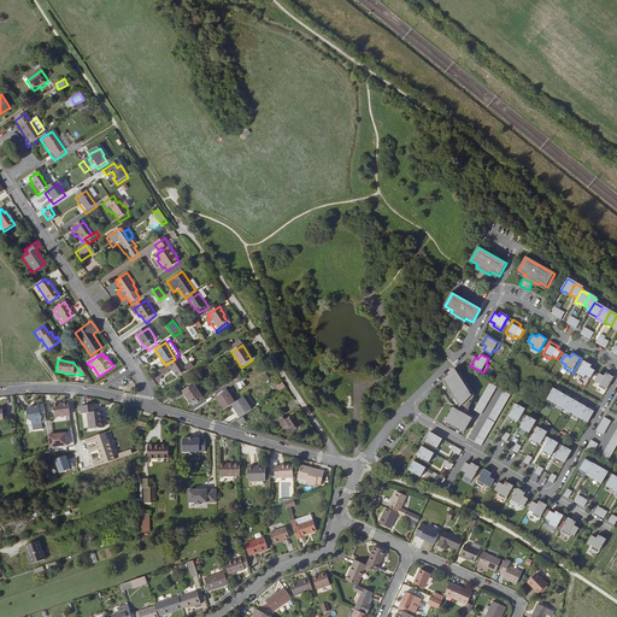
[(180,359),(178,359),(176,362),(182,369),(186,368),(184,366),(186,364),(182,359),(180,359)]
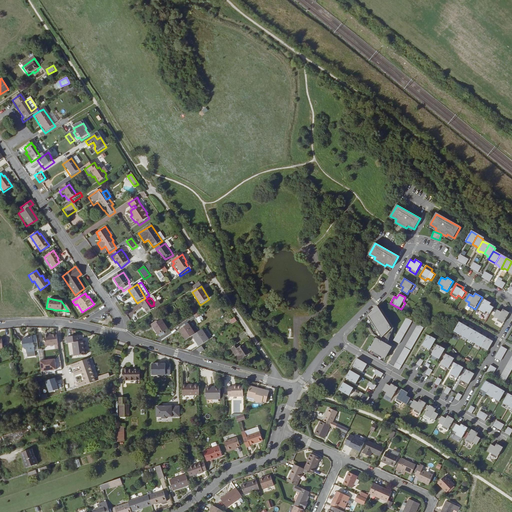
[(480,310),(486,313),(487,311),(491,313),(494,307),(490,305),(491,302),(485,299),(480,310)]
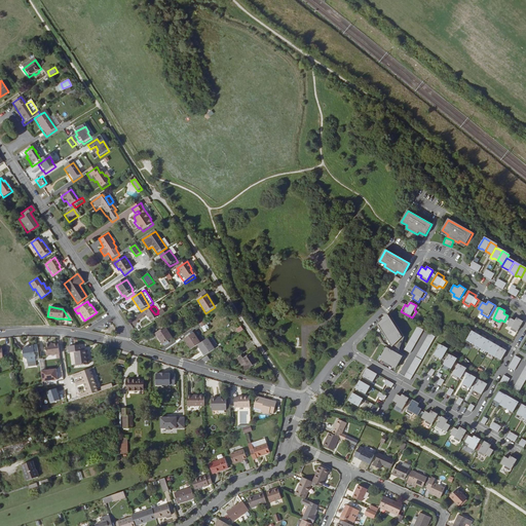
[(150,308),(140,314),(143,320),(144,318),(148,325),(157,318),(162,315),(159,311),(158,313),(155,314),(150,308)]
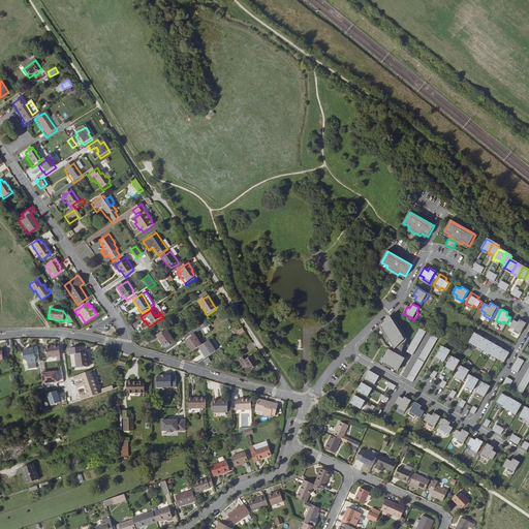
[(380,327),(395,348),(404,339),(390,316),(380,327)]
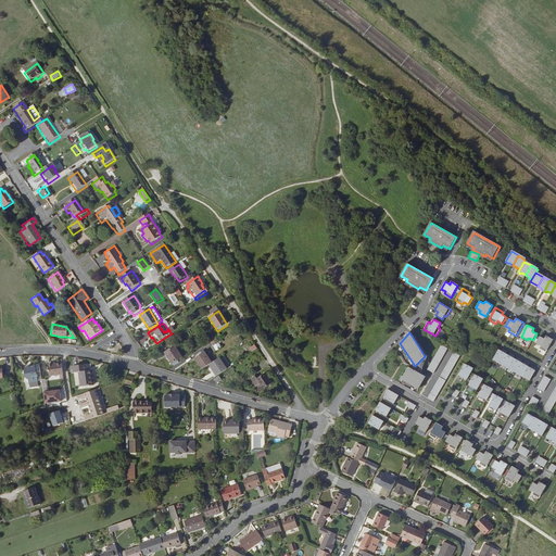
[(539,348),(546,352),(553,340),(546,336),(544,339),(540,337),(535,343),(540,345),(539,348)]
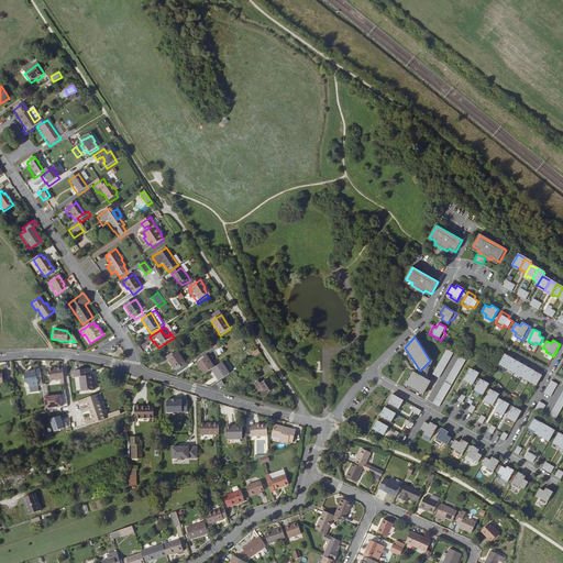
[(219,343),(213,348),(219,355),(224,352),(219,343)]
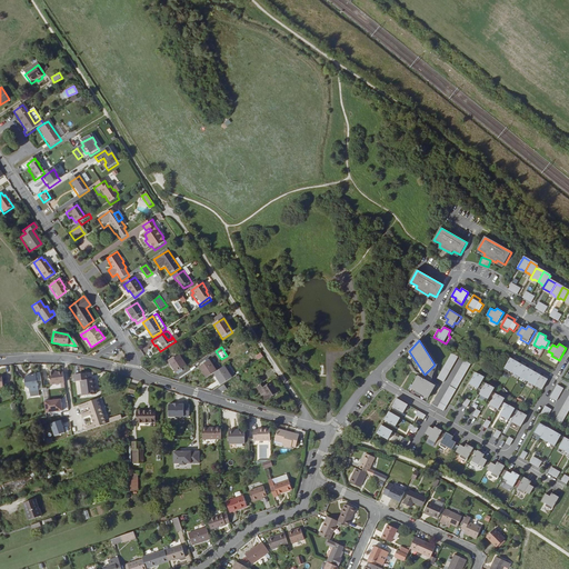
[(458,356),(451,352),(437,378),(443,381),(458,356)]
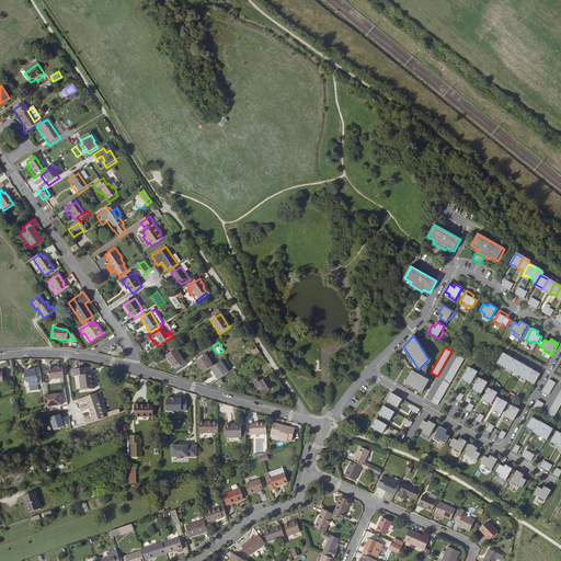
[(183,361),(176,350),(165,357),(173,367),(183,361)]
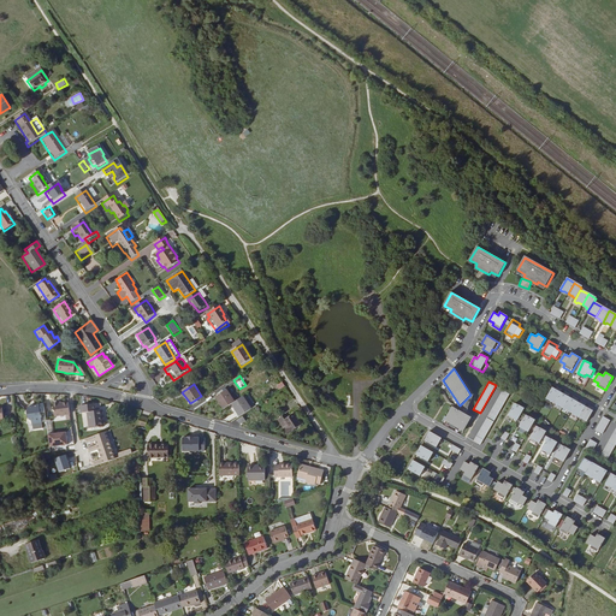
[(556,389),(552,388),(548,397),(556,402),(561,392),(556,389)]
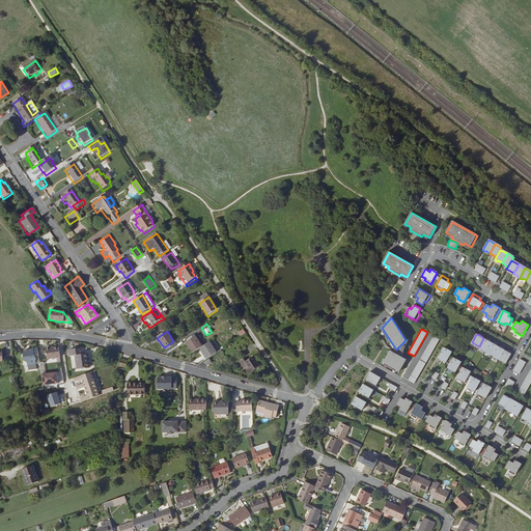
[(417,379),(439,339),(432,336),(411,374),(417,379)]
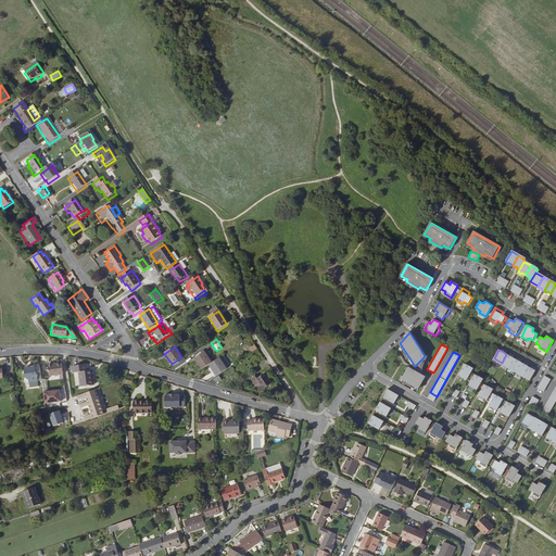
[(202,370),(210,365),(211,365),(204,354),(196,359),(202,370)]
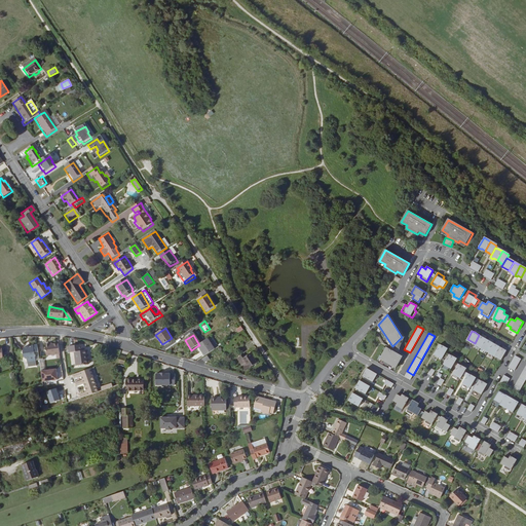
[(481,336),(479,335),(475,343),(481,347),(486,339),(481,336)]
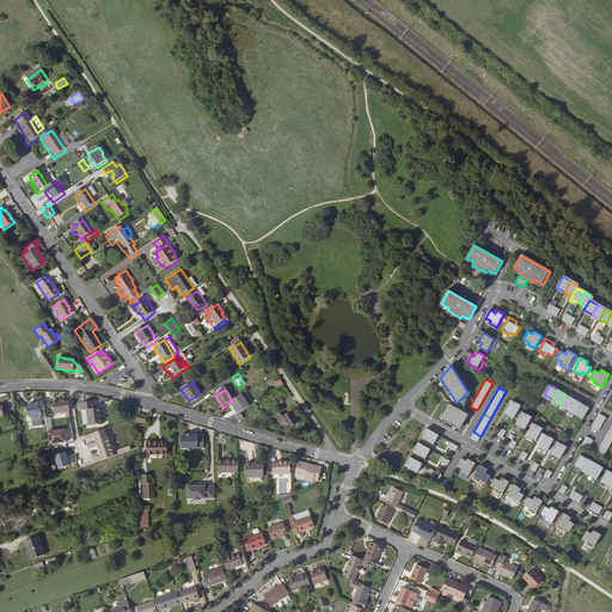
[(568,396),(565,395),(560,404),(568,409),(574,399),(568,396)]
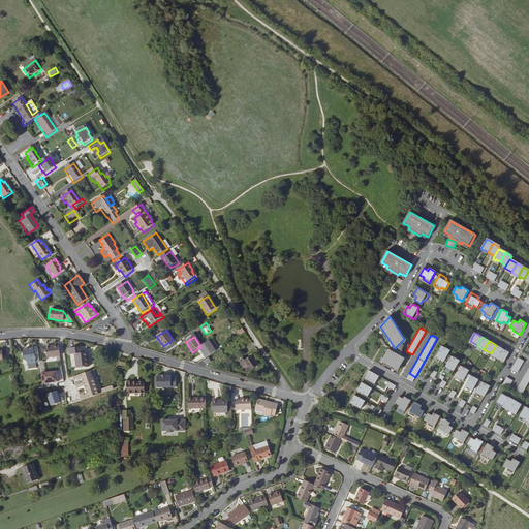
[(207,359),(215,353),(216,352),(215,351),(210,344),(209,342),(200,347),(199,347),(207,359)]
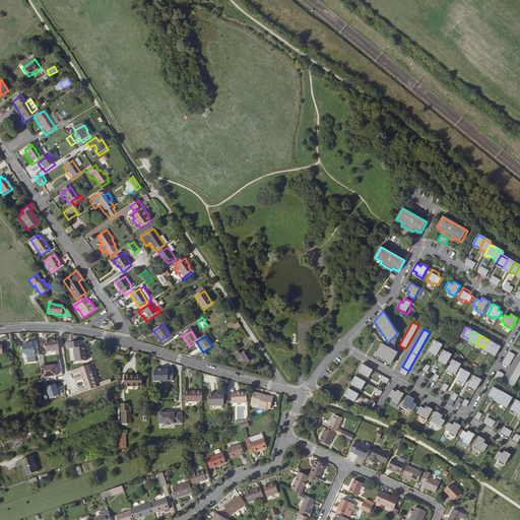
[(80,339),(68,341),(69,347),(73,347),(75,360),(87,359),(85,345),(81,346),(80,339)]
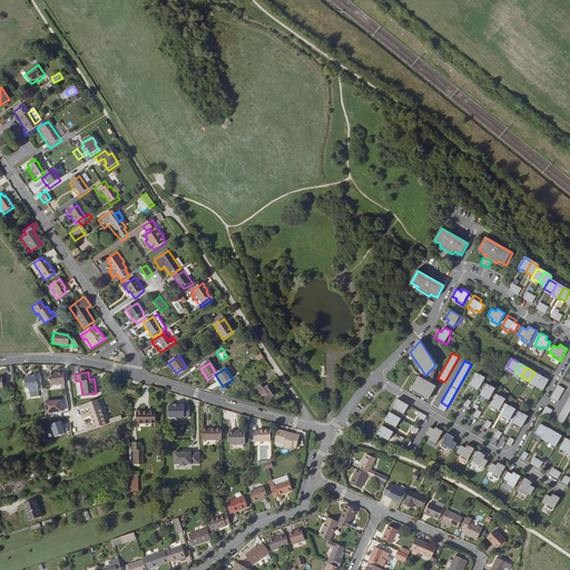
[(537,373),(534,372),(529,381),(537,384),(541,375),(537,373)]
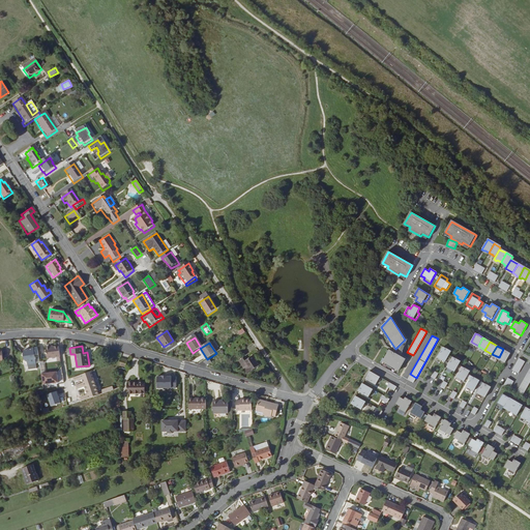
[(39,354),(38,347),(33,347),(34,348),(31,348),(32,351),(30,351),(26,349),(23,353),(24,356),(24,362),(28,361),(28,364),(36,362),(36,359),(37,358),(36,357),(35,357),(35,355),(39,354)]
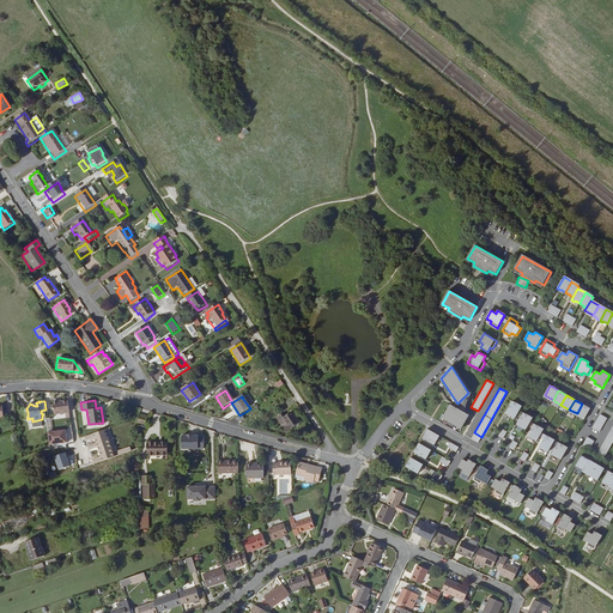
[(54,401),(53,402),(55,416),(70,413),(68,401),(61,402),(59,402),(58,401),(54,401)]
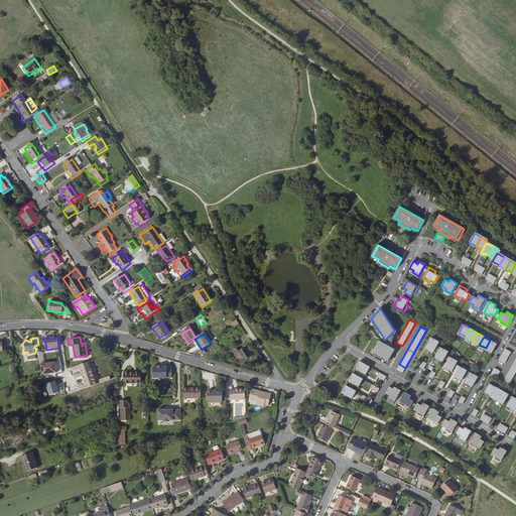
[(434,340),(431,338),(426,348),(433,352),(439,342),(434,340)]
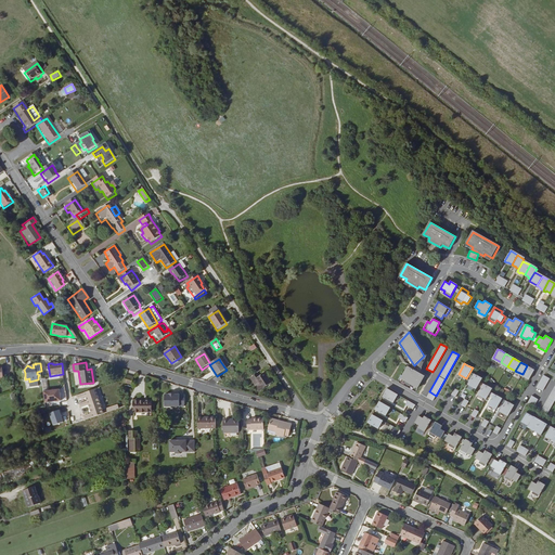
[(529,368),(527,365),(523,374),(529,378),(534,370),(529,368)]
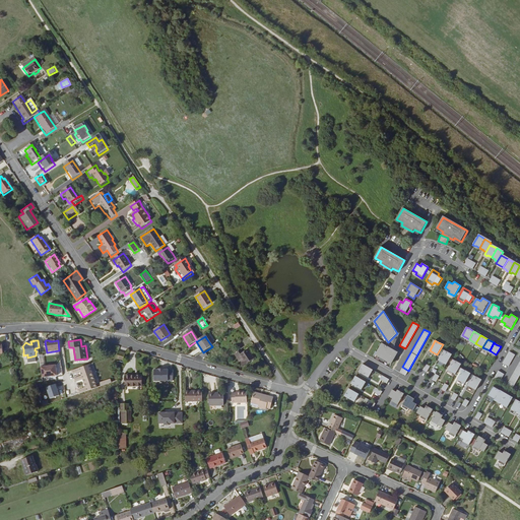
[(382,343),(375,354),(391,364),(397,352),(382,343)]
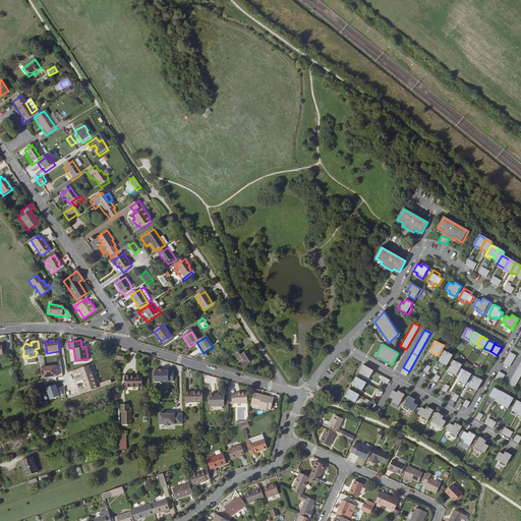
[(242,364),(244,367),(254,361),(247,351),(240,356),(239,353),(235,356),(241,365),(242,364)]
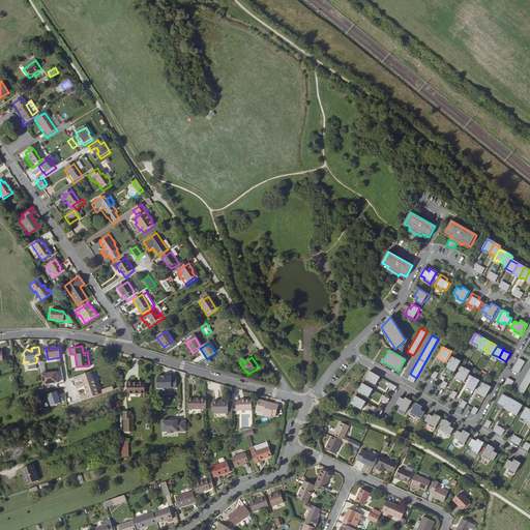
[(455,359),(453,357),(447,366),(454,372),(461,361),(455,358),(455,359)]
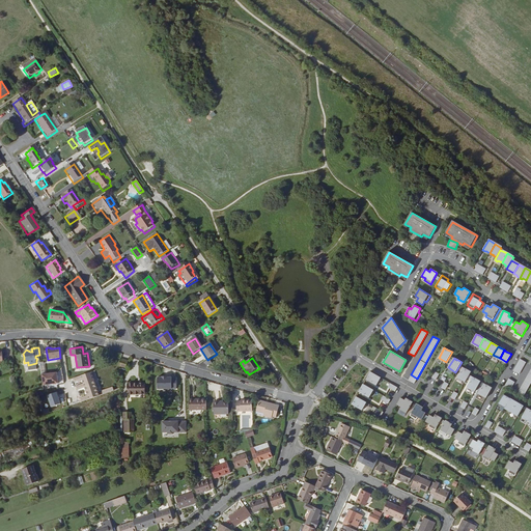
[(466,369),(464,367),(457,378),(466,382),(471,371),(467,369),(466,369)]
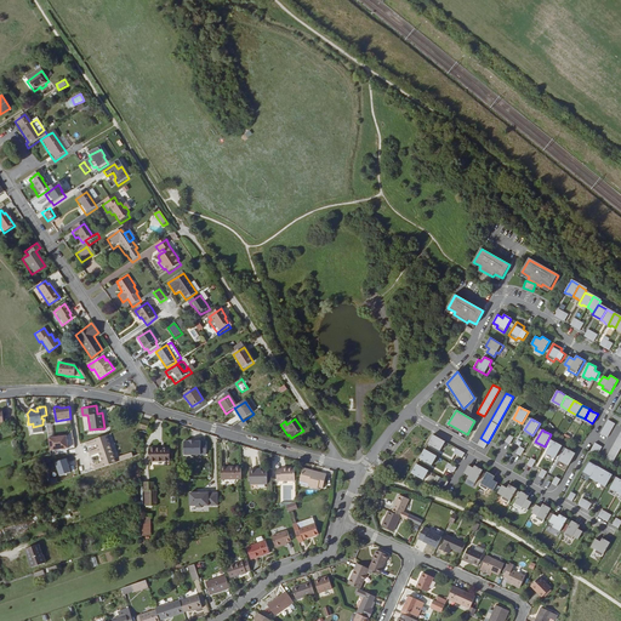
[(68,434),(49,437),(51,451),(61,449),(69,448),(68,440),(69,440),(68,434)]
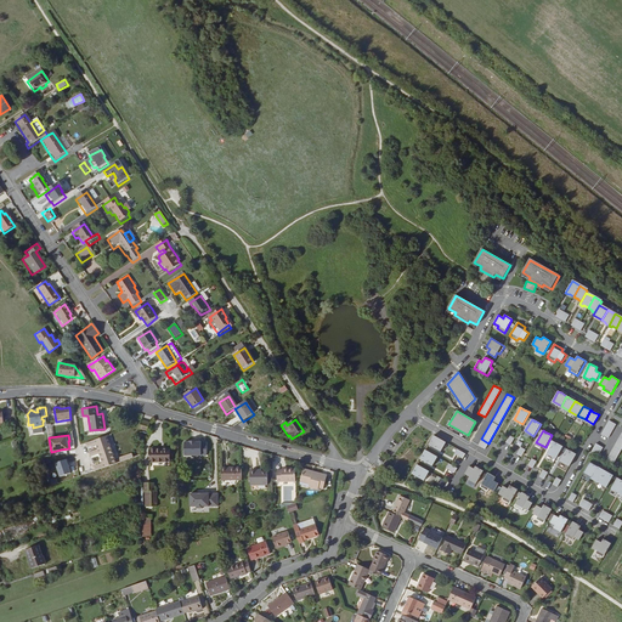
[(108,435),(95,437),(101,465),(114,463),(108,435)]
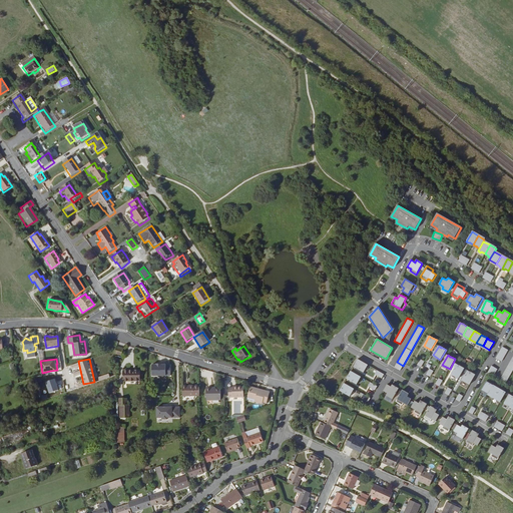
[(358,359),(355,364),(354,367),(363,372),(368,365),(358,359)]
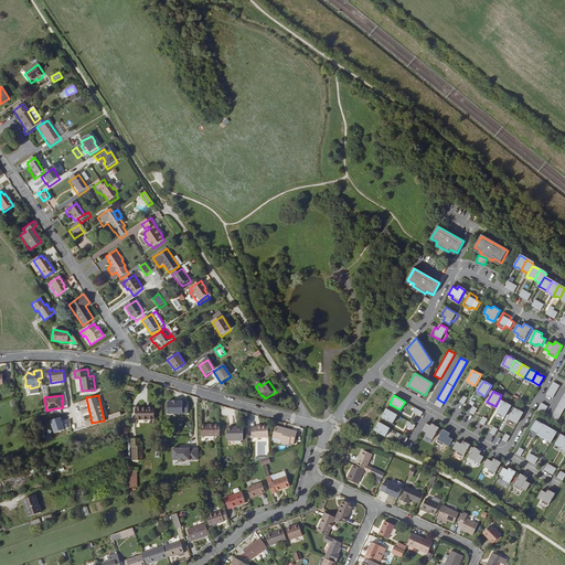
[(444,403),(437,398),(434,404),(440,407),(444,403)]
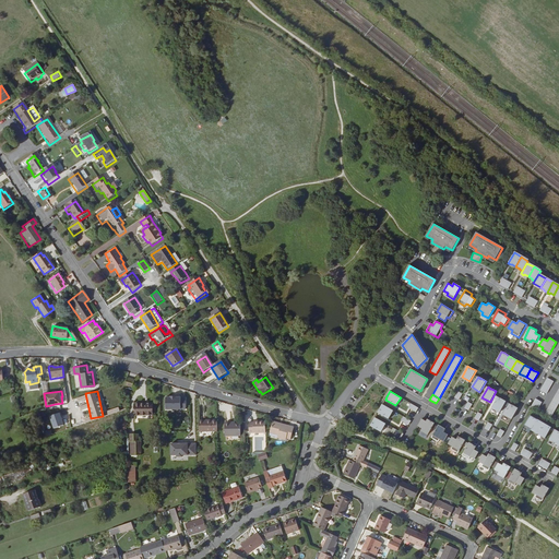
[(166,397),(166,409),(187,409),(186,399),(181,399),(181,397),(177,397),(177,396),(170,396),(170,397),(166,397)]
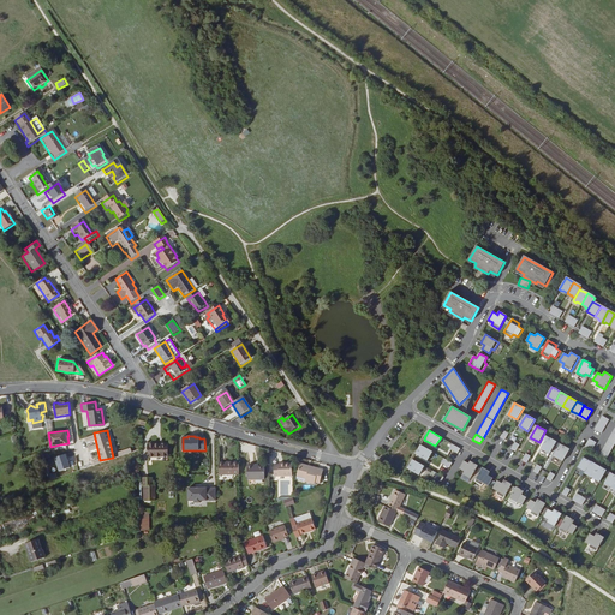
[(551,439),(548,437),(542,448),(550,453),(556,442),(551,439)]
